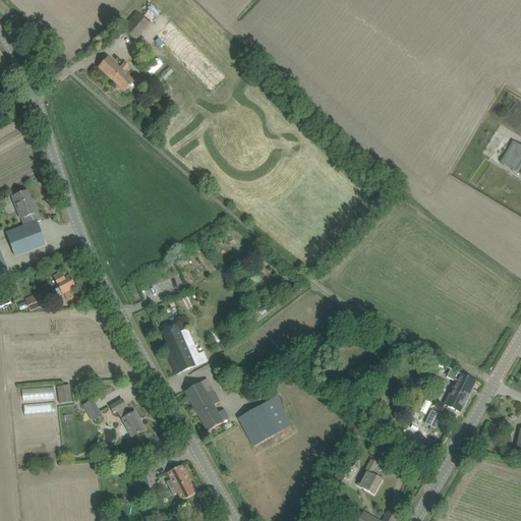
[(122,29),(135,41),(150,24),(136,12),(122,29)]
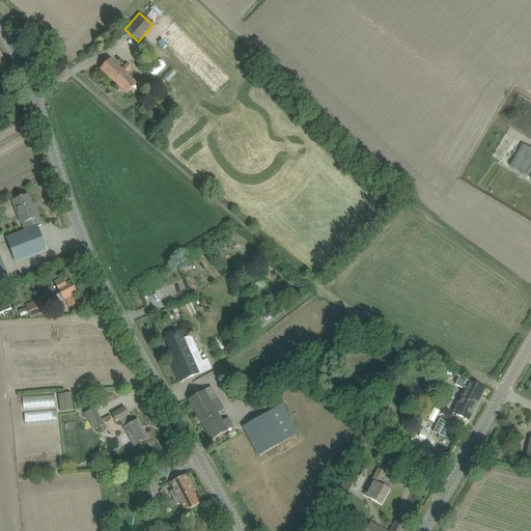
[(160,36),(216,93),(229,80),(173,23),(160,36)]
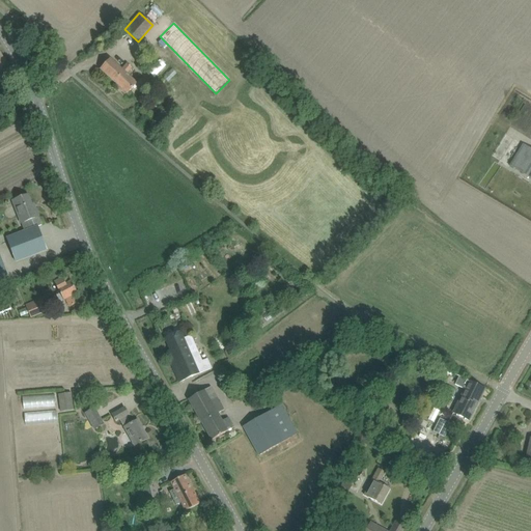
[(0,73),(9,67),(0,53),(0,73)]
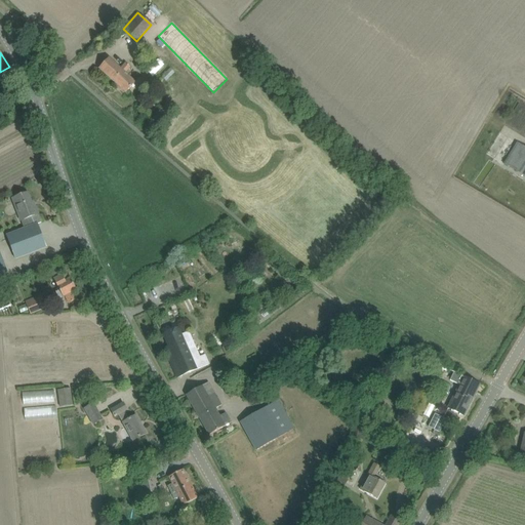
[(98,69),(126,93),(135,83),(125,73),(130,68),(126,63),(120,69),(109,58),(98,69)]
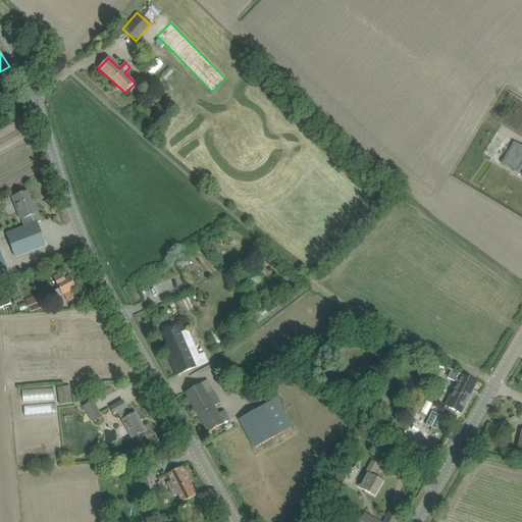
[(164,82),(173,72),(169,68),(160,76),(164,82)]
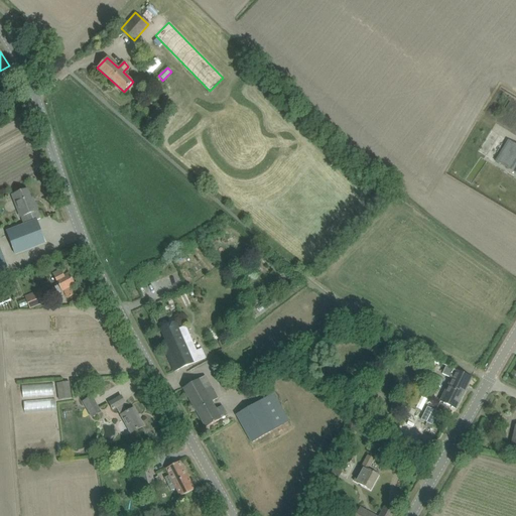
[(515,145),(507,140),(494,160),(515,173),(515,145)]
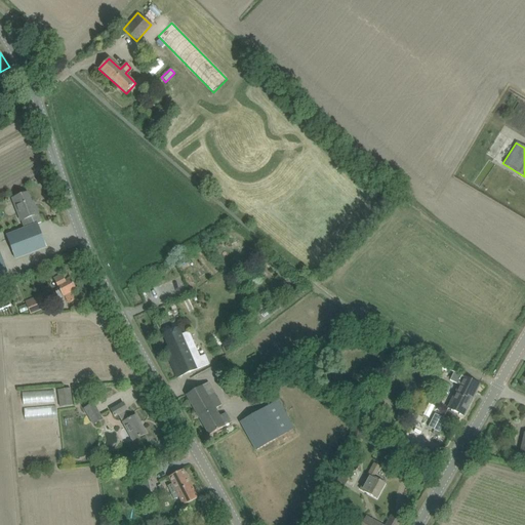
[(6,235),(15,259),(46,248),(37,225),(41,223),(38,214),(35,206),(33,207),(28,193),(12,199),(24,229),(6,235)]
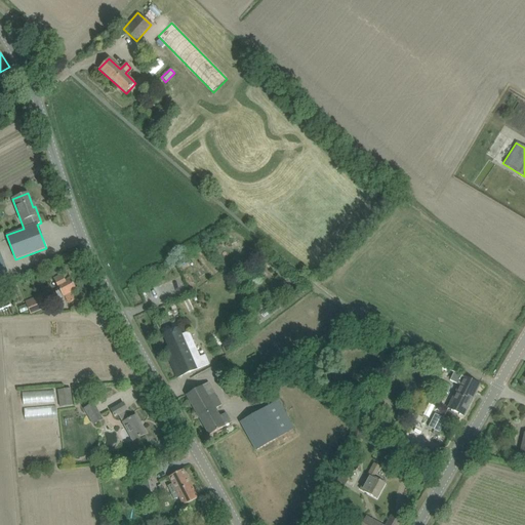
[(63,297),(65,296),(69,304),(76,300),(72,293),(76,290),(70,279),(65,281),(62,275),(53,280),(63,297)]
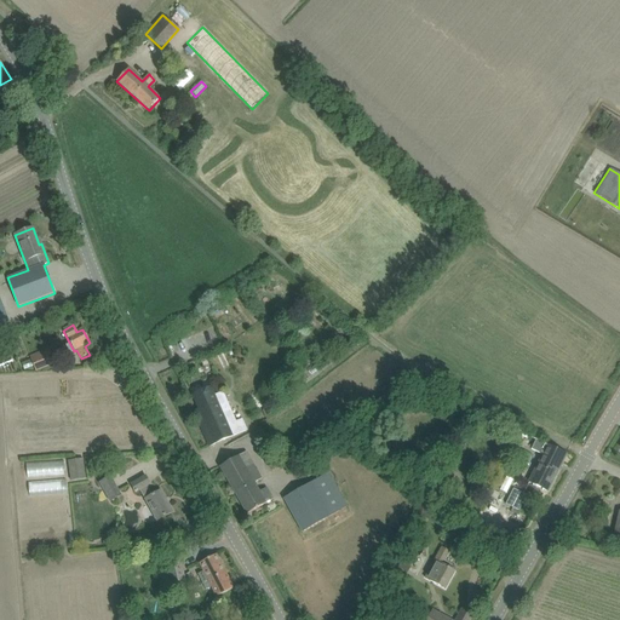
[(30,356),(36,371),(55,363),(49,349),(30,356)]
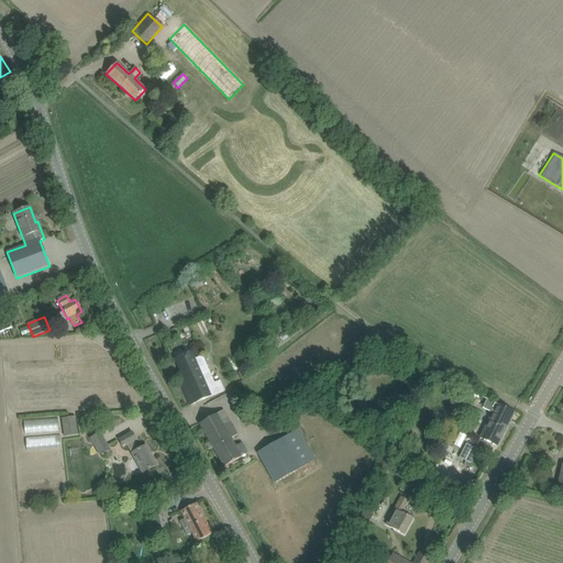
[(305,331),(300,319),(288,324),(293,337),(305,331)]
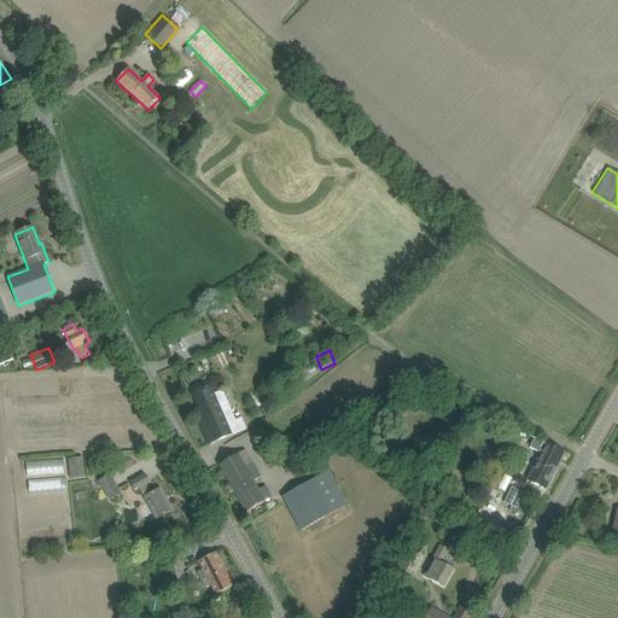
[(249,366),(239,371),(249,390),(258,386),(249,366)]
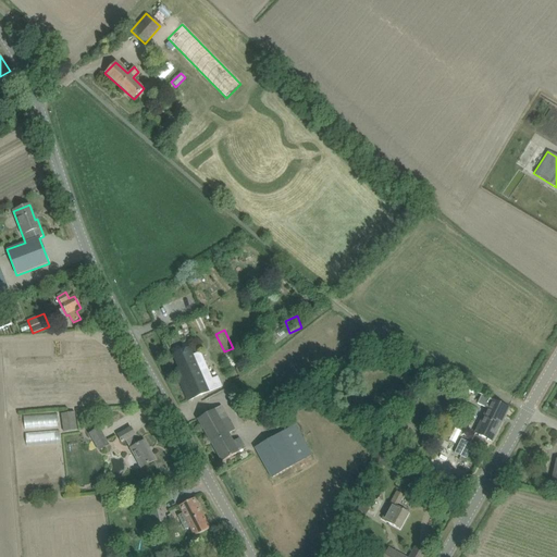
[(173,355),(178,368),(174,370),(188,401),(222,386),(218,376),(212,379),(200,351),(192,355),(189,348),(173,355)]
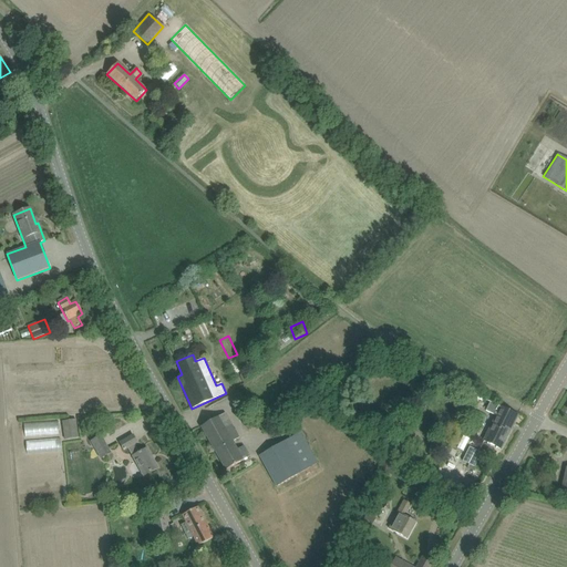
[(251,374),(244,377),(247,384),(254,382),(251,374)]
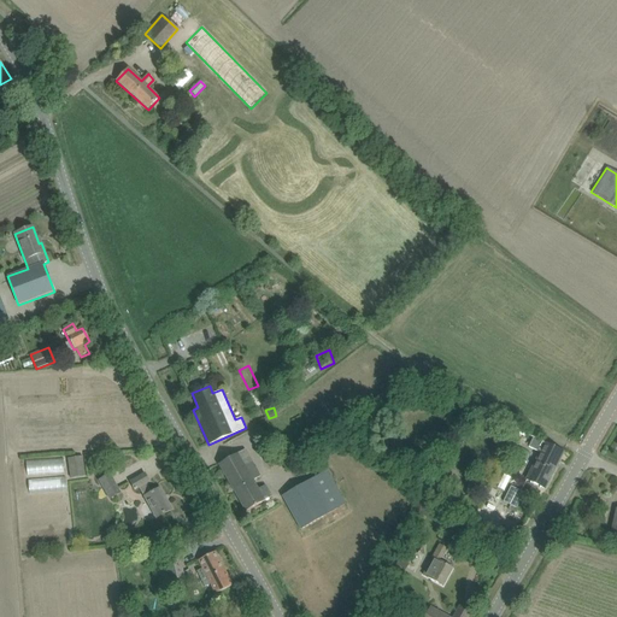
[(513,428),(509,438),(515,440),(519,430),(513,428)]
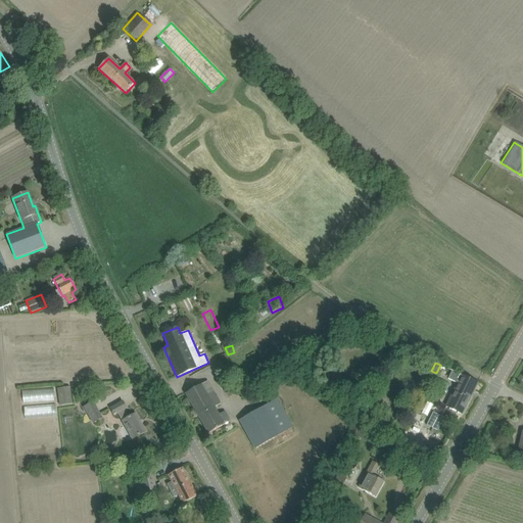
[(452,371),(447,379),(458,384),(446,407),(462,415),(477,383),(456,373),(452,371)]
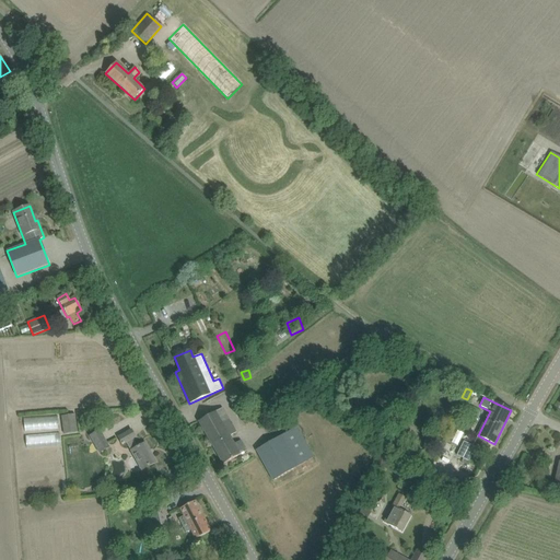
[(198,422),(223,465),(247,451),(241,440),(234,443),(231,436),(236,433),(222,408),(198,422)]
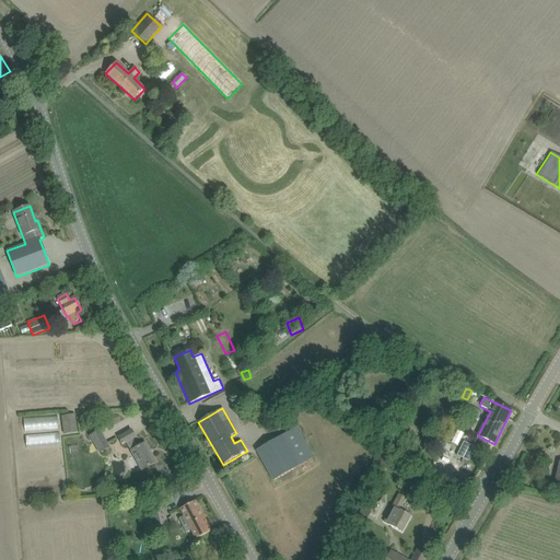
[(61,417),(65,434),(78,433),(74,415),(61,417)]
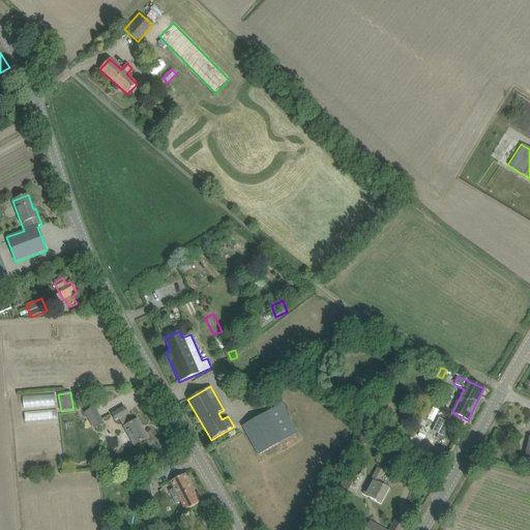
[(297,434),(281,404),(241,425),(258,455),(297,434)]
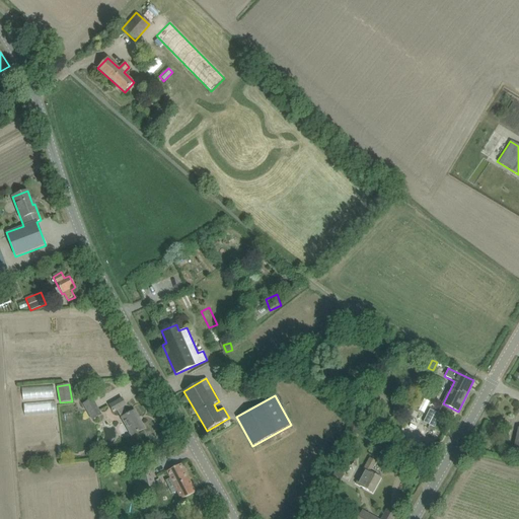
[(117,411),(131,436),(144,429),(134,411),(128,415),(123,406),(126,405),(122,398),(113,403),(108,406),(112,412),(114,411),(115,413),(117,411)]
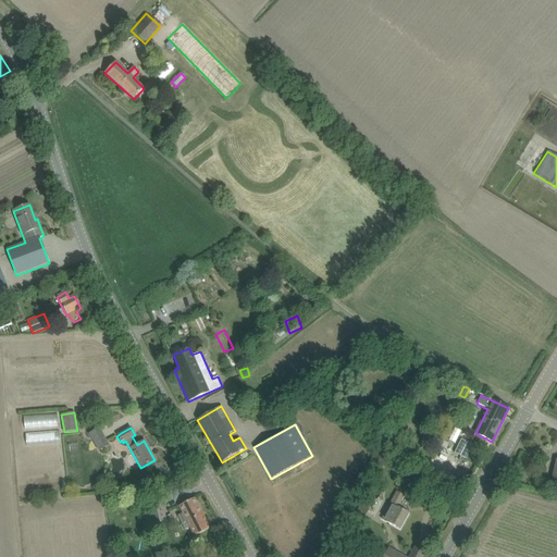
[(89,434),(99,450),(109,445),(99,429),(89,434)]
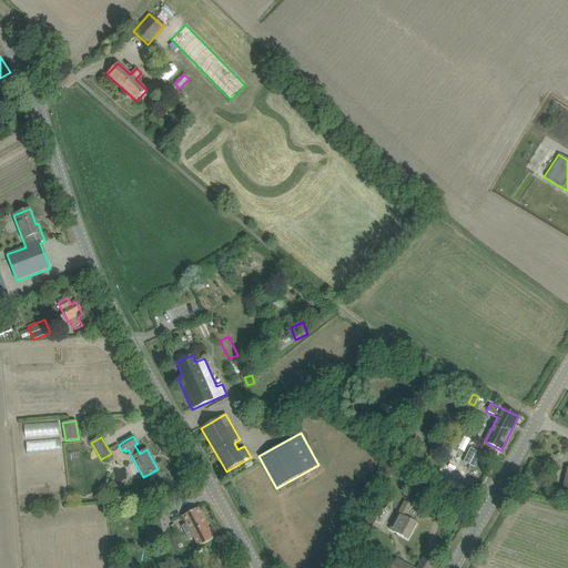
[(31,443),(31,456),(66,455),(66,442),(31,443)]
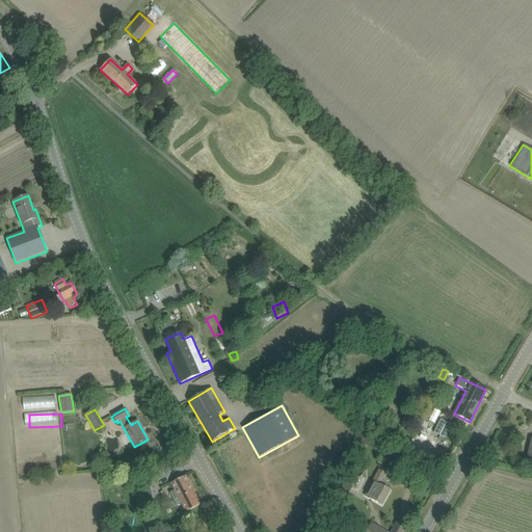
[(445,439),(452,425),(441,419),(433,432),(445,439)]
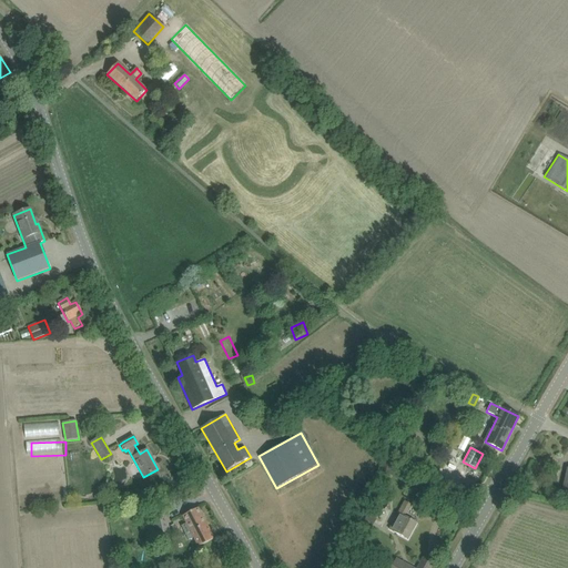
[(385,462),(378,472),(388,477),(389,474),(402,482),(405,475),(393,468),(394,467),(385,462)]
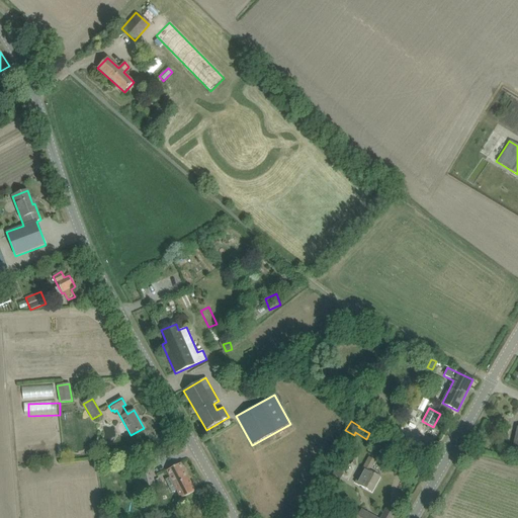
[(368,457),(355,483),(371,492),(379,478),(369,471),(375,461),(368,457)]
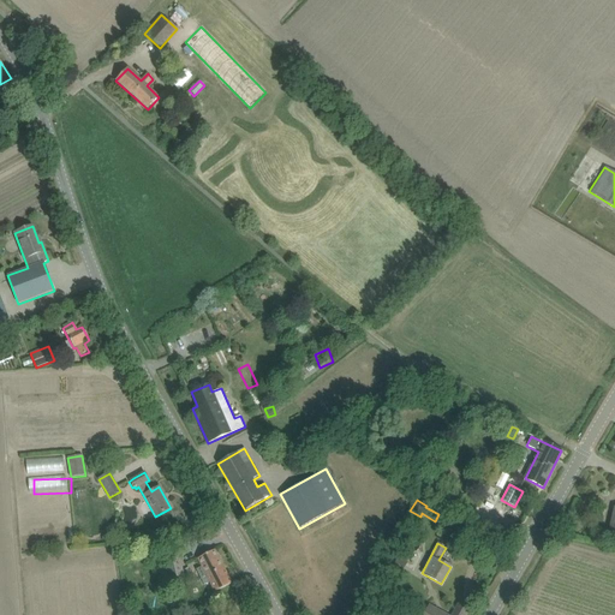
[(204,585),(209,583),(214,592),(232,584),(215,550),(197,559),(202,567),(196,571),(204,585)]
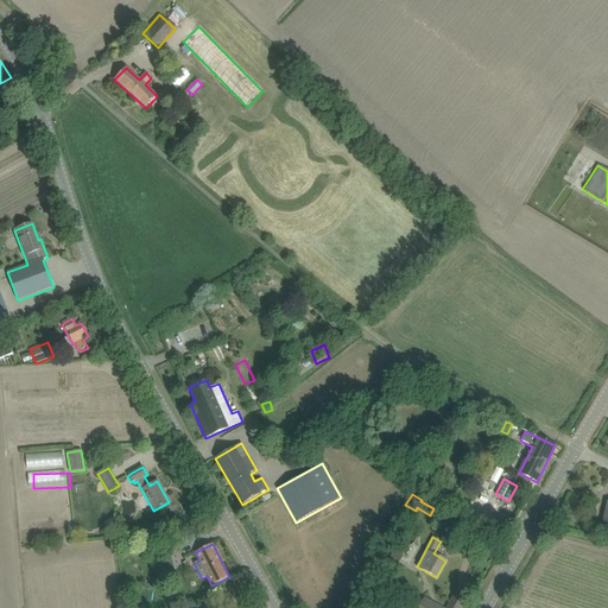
[(183,572),(178,548),(163,551),(168,576),(183,572)]
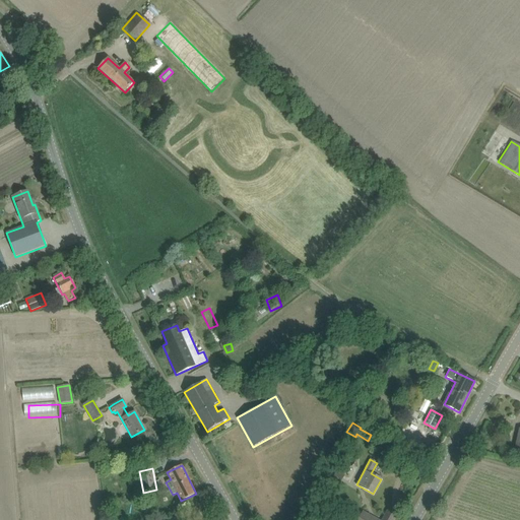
[(340,481),(344,473),(336,469),(332,477),(340,481)]
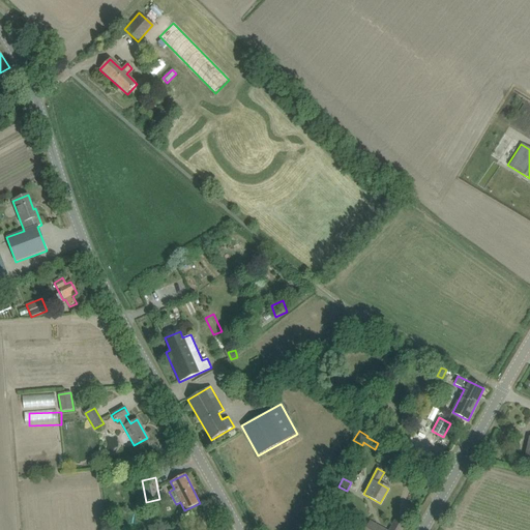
[(394,520),(388,529),(383,529),(370,522),(364,529),(403,529),(405,526),(394,520)]
